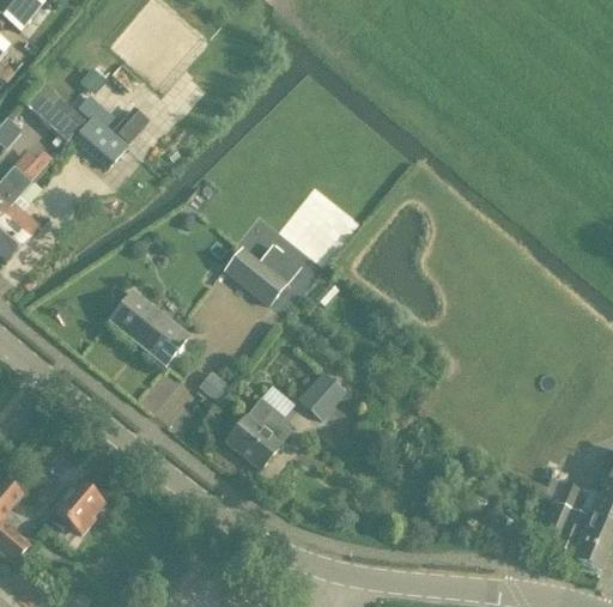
[(0,0),(0,13),(20,30),(43,1),(42,0),(0,0)]
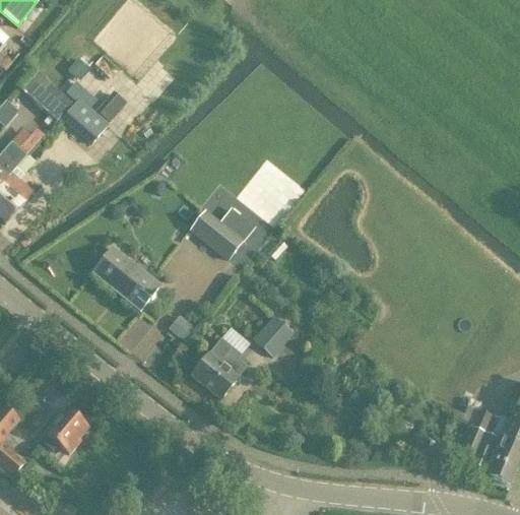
[(0,26),(9,35),(16,25),(0,11),(0,26)]
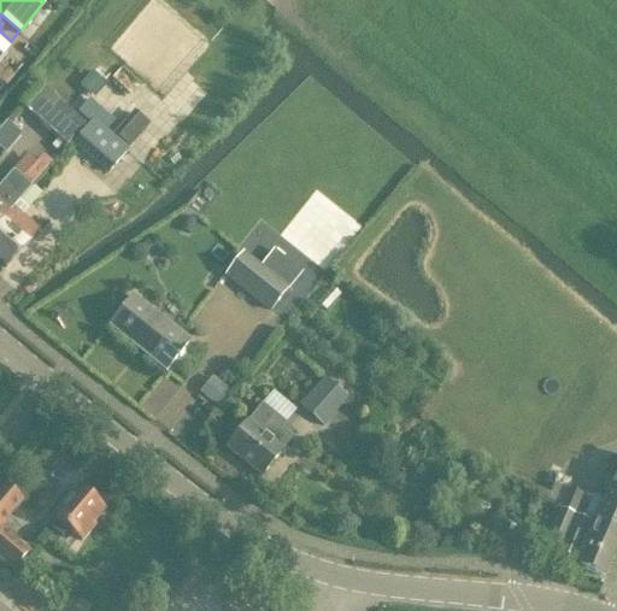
[(122,83),(111,95),(119,104),(130,92),(122,83)]
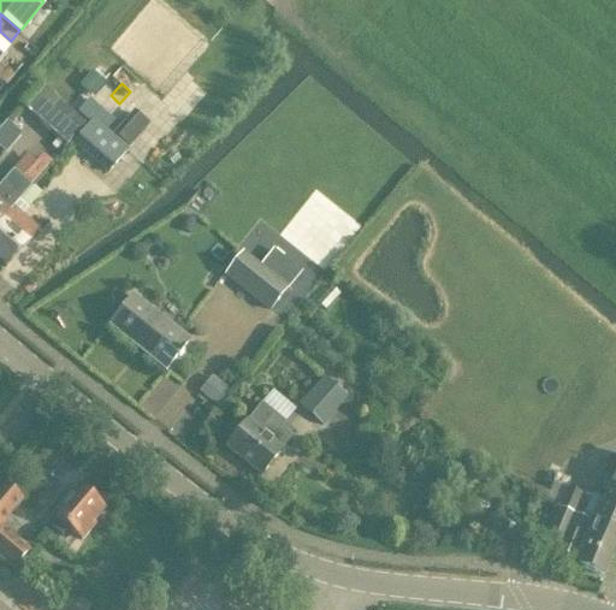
[(60,98),(41,119),(66,142),(86,119),(60,98)]
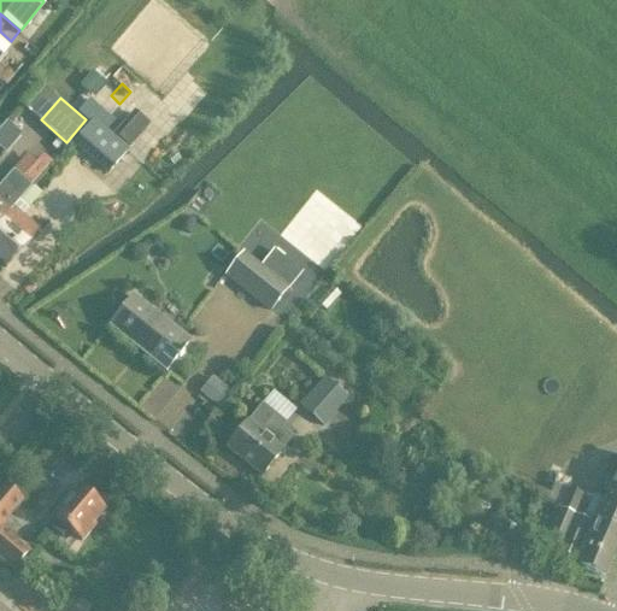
[(103,107),(75,140),(109,169),(128,146),(113,134),(106,127),(115,117),(103,107)]
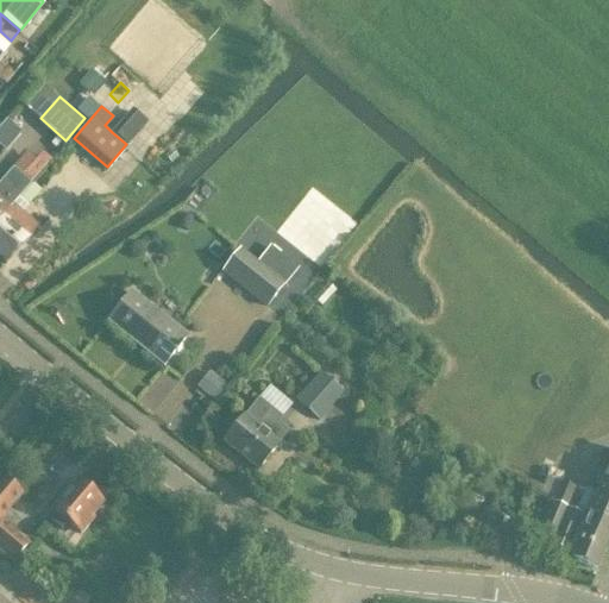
[(133,107),(112,132),(126,144),(148,120),(133,107)]
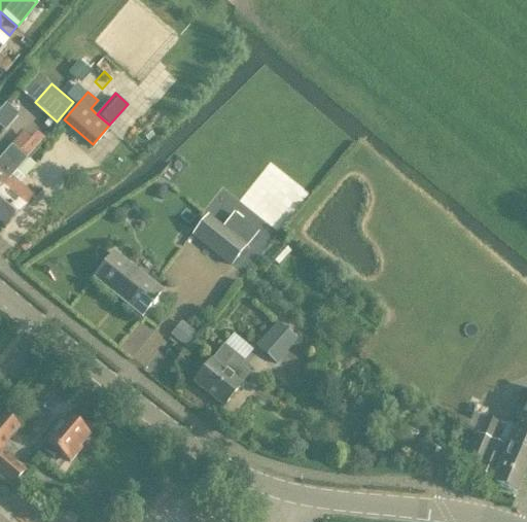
[(5,98),(0,104),(0,120),(5,125),(19,109),(5,98)]
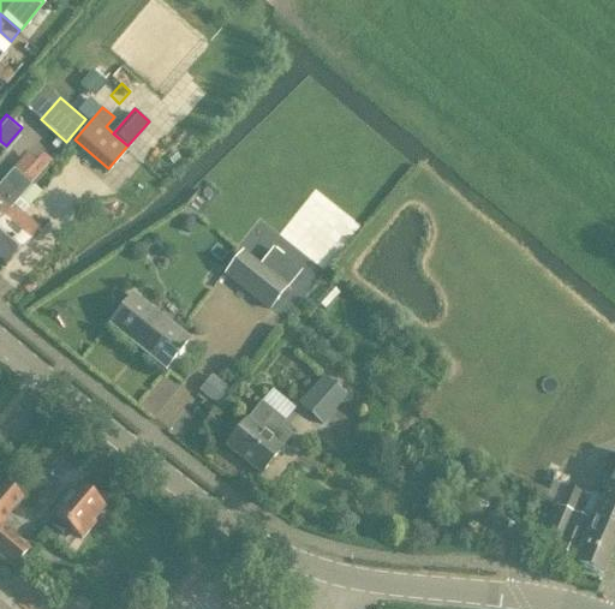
[(17,162),(0,180),(0,218),(12,203),(52,159),(42,150),(35,160),(30,155),(22,166),(17,162)]
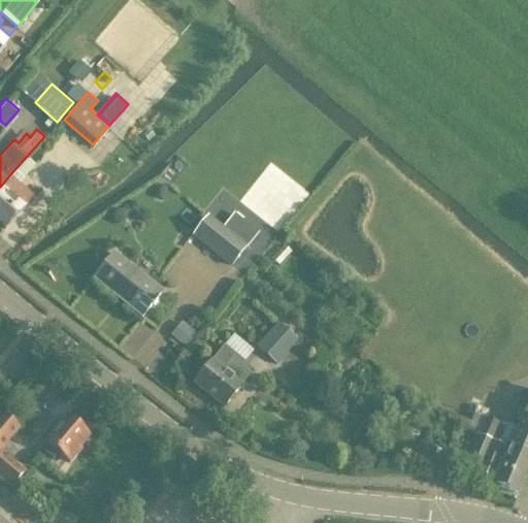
[(33,194),(10,174),(0,187),(0,221),(5,226),(33,194)]
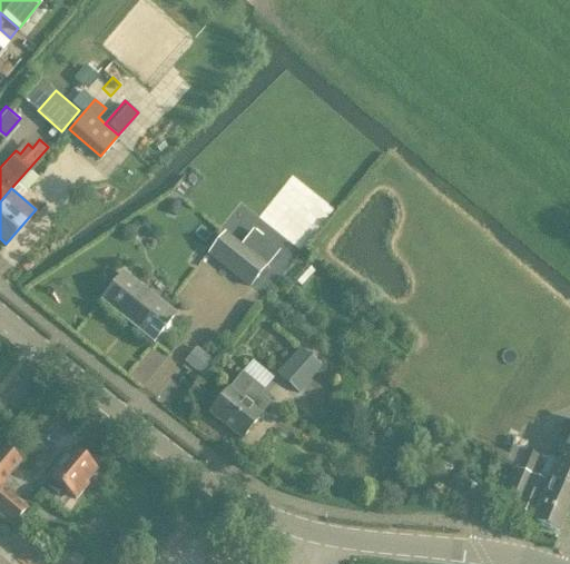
[(224,229),(208,250),(222,259),(248,280),(264,260),(241,243),(236,239),(224,229)]
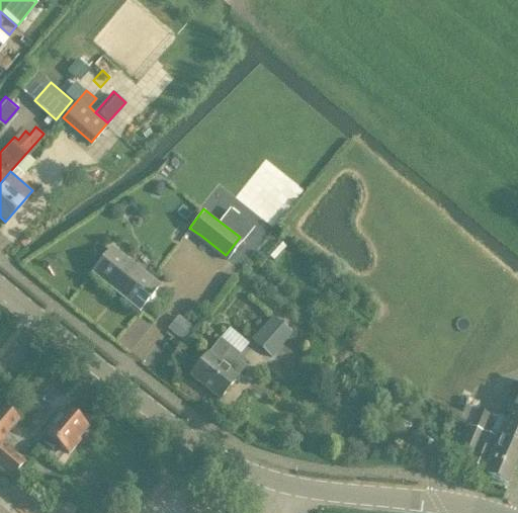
[(140,308),(159,283),(111,246),(92,270),(140,308)]
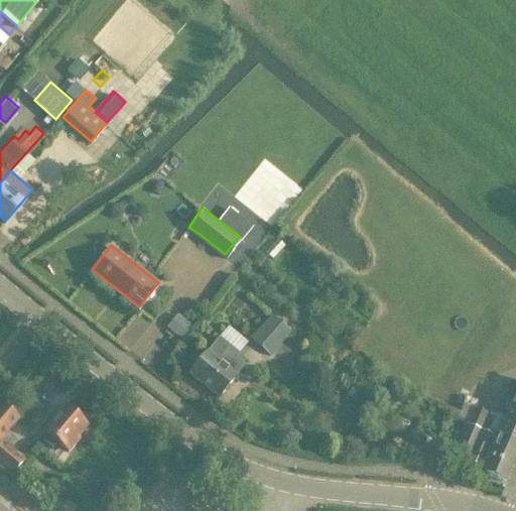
[(270,353),(290,329),(272,311),(250,335),(270,353)]
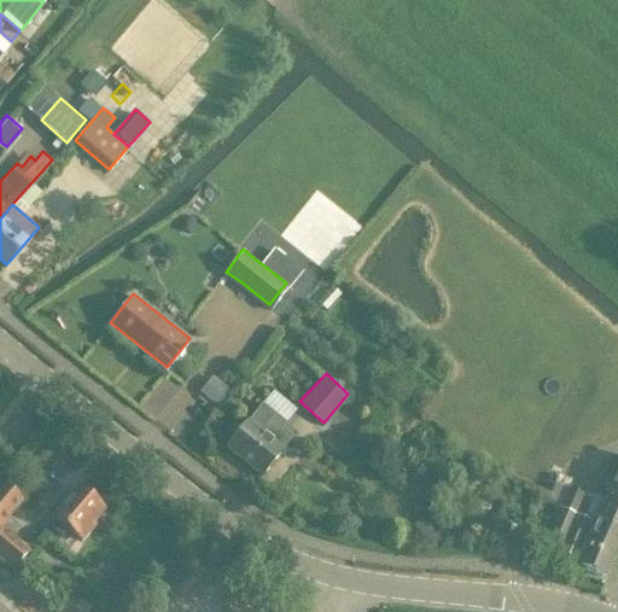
[(248,418),(227,444),(262,473),(284,447),(283,446),(292,433),(281,425),(285,420),(262,401),(248,418)]
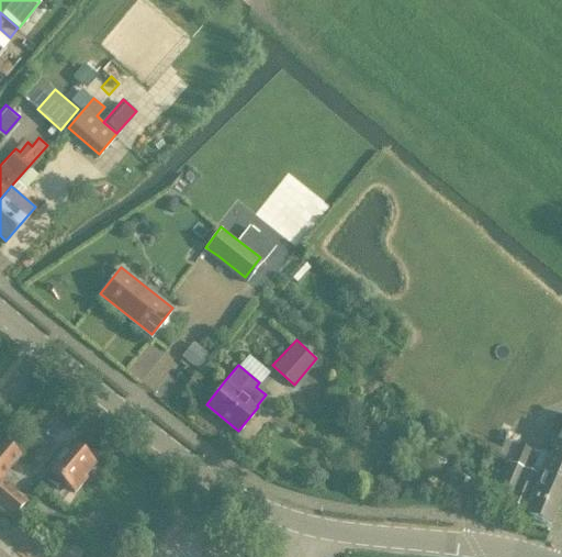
[(508,431),(498,455),(510,459),(517,442),(520,435),(508,431)]
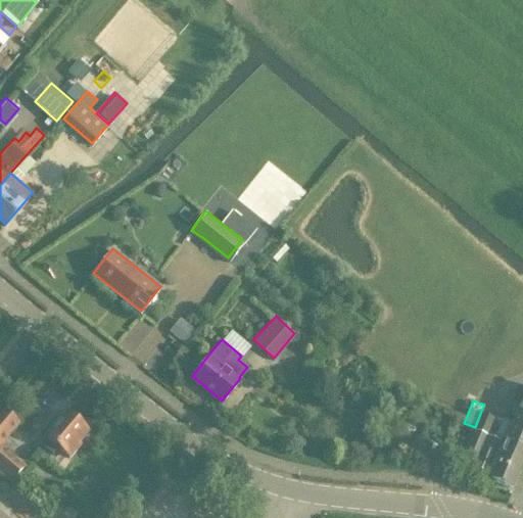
[(504,417),(494,436),(506,440),(508,438),(522,444),(522,401),(522,405),(516,402),(511,413),(517,416),(515,420),(514,422),(504,417)]
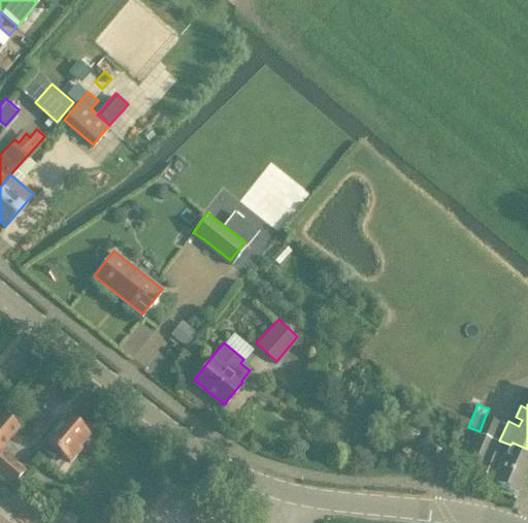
[(3,413),(0,416),(0,475),(12,485),(26,469),(0,448),(19,426),(3,413)]
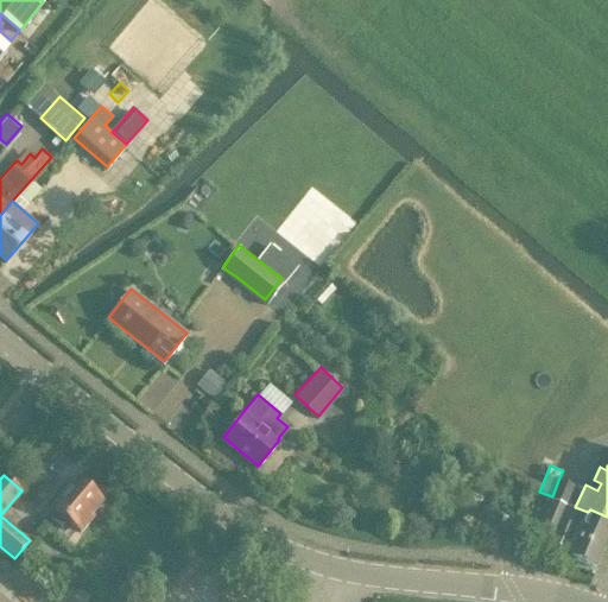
[(50,515),(59,524),(57,527),(68,537),(77,526),(81,528),(94,514),(89,511),(101,498),(77,477),(54,506),(57,508),(50,515)]
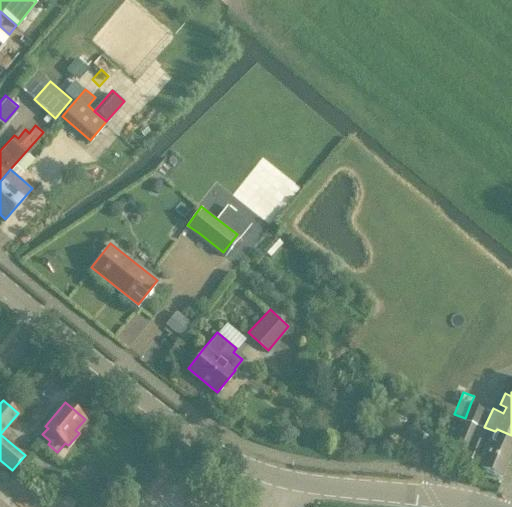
[(471,402),(465,418),(477,424),(484,408),(471,402)]
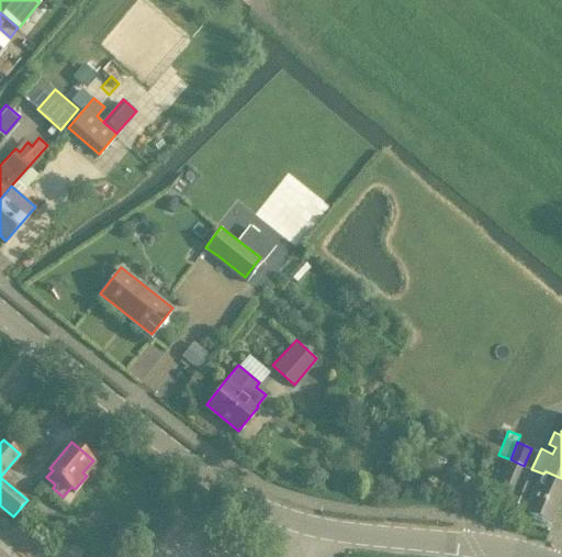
[(510,459),(496,494),(521,504),(523,502),(530,505),(527,513),(549,522),(561,490),(561,478),(546,471),(543,474),(531,469),(524,466),(510,459)]
